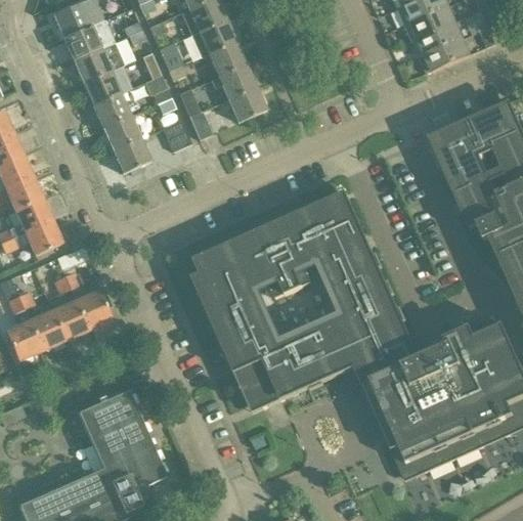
[(87,0),(54,15),(64,38),(91,27),(104,20),(95,0),(87,0)]
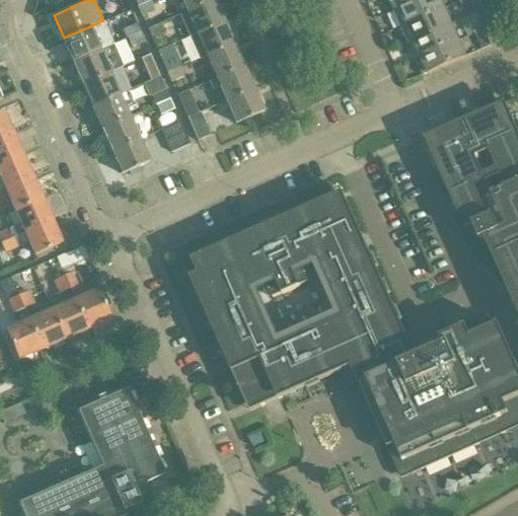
[(150,0),(139,5),(143,14),(156,8),(152,0),(150,0)]
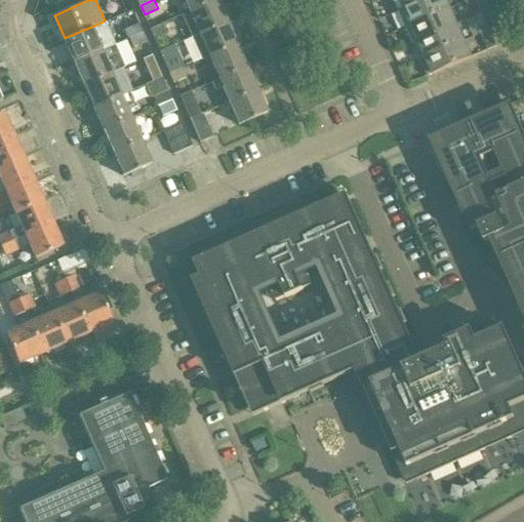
[(212,0),(191,9),(183,13),(193,36),(201,33),(228,21),(218,0),(212,0)]
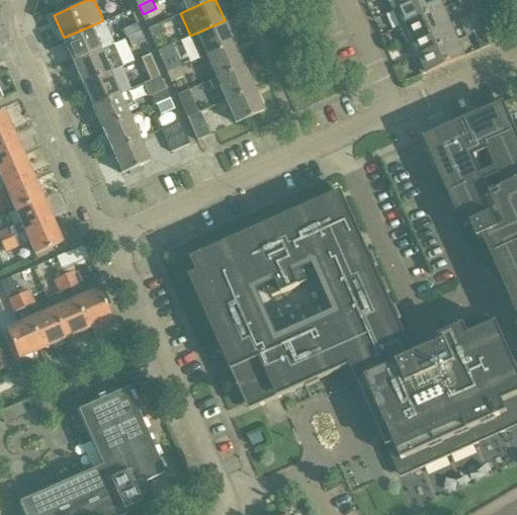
[(183,0),(188,9),(209,0),(183,0)]
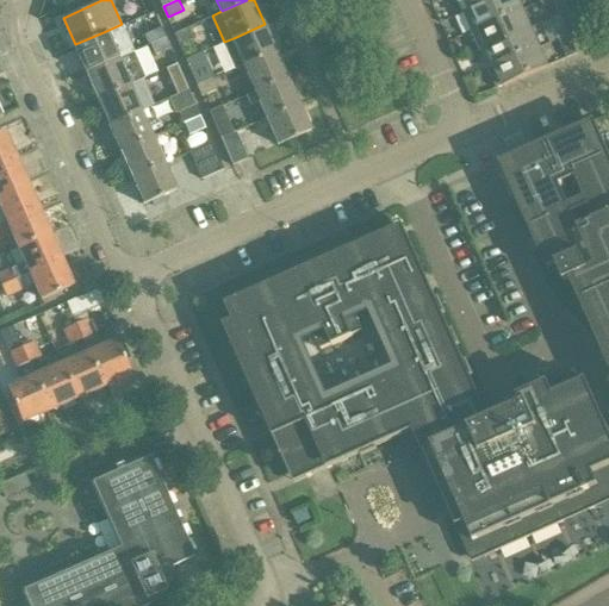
[(485,2),(490,0),(459,0),(465,11),(485,2)]
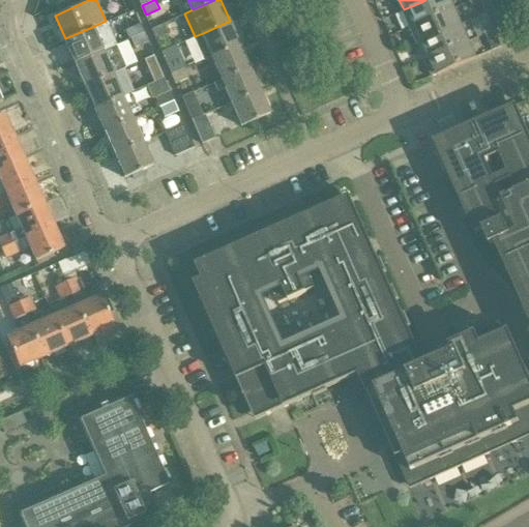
[(425,0),(421,2),(404,9),(411,26),(454,6),(451,0),(425,0)]
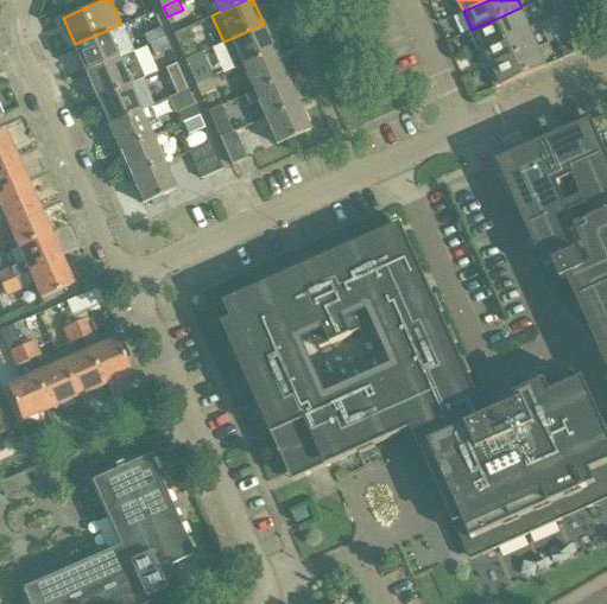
[(556,7),(552,0),(541,0),(547,12),(556,7)]
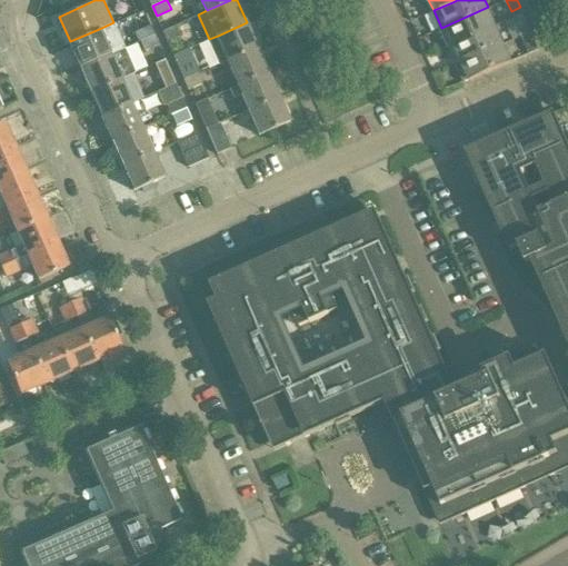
[(488,7),(441,28),(448,45),(496,25),(488,7)]
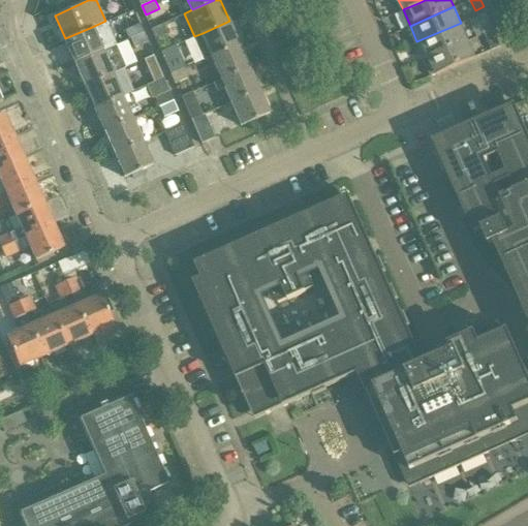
[(489,17),(479,21),(485,32),(494,28),(489,17)]
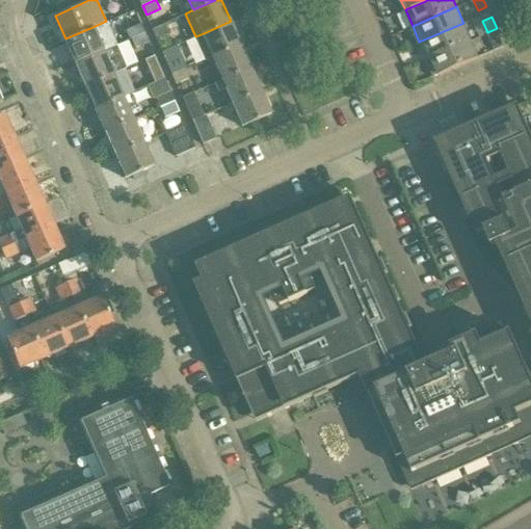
[(93,27),(65,38),(76,61),(102,50),(109,47),(114,45),(116,44),(106,21),(93,27)]
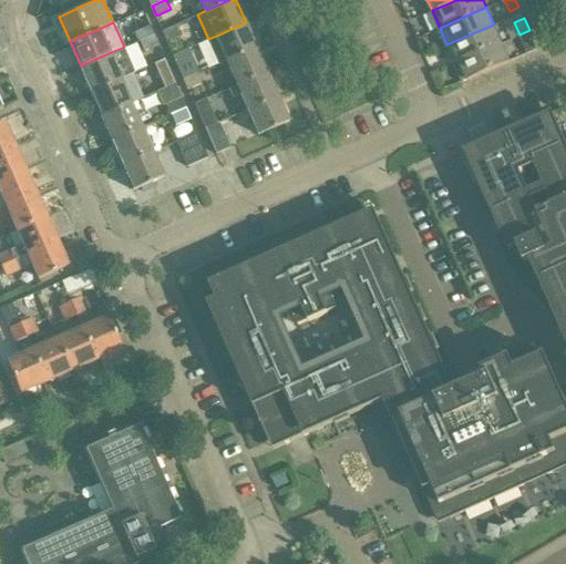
[(257,47),(246,22),(217,36),(208,39),(218,63),(228,60),(257,47)]
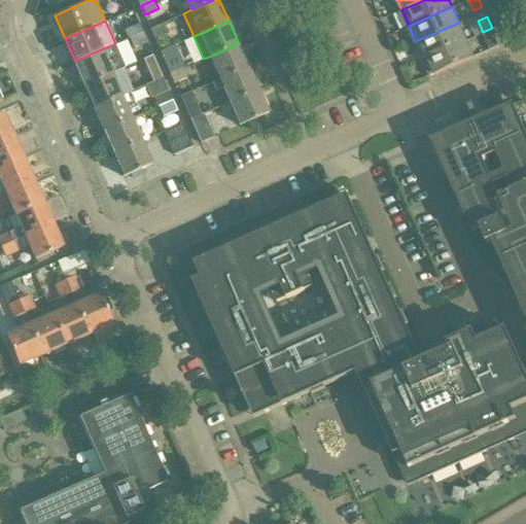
[(165,22),(151,28),(155,37),(169,31),(165,22)]
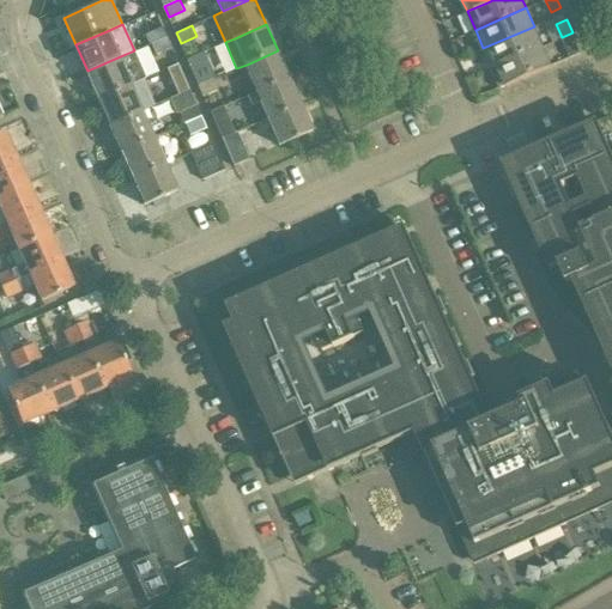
[(167,36),(163,28),(162,26),(145,34),(149,43),(152,42),(167,36)]
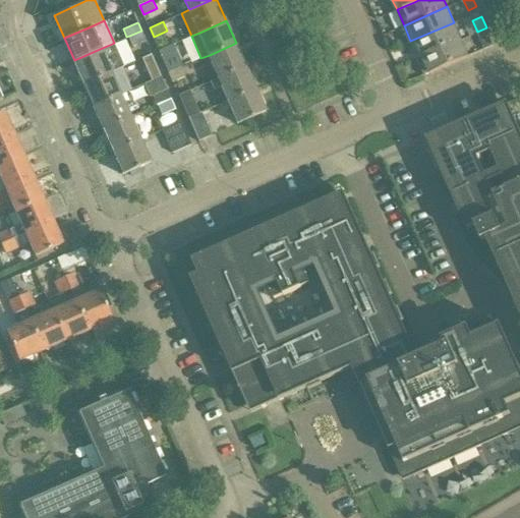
[(454,22),(410,41),(418,57),(461,38),(454,22)]
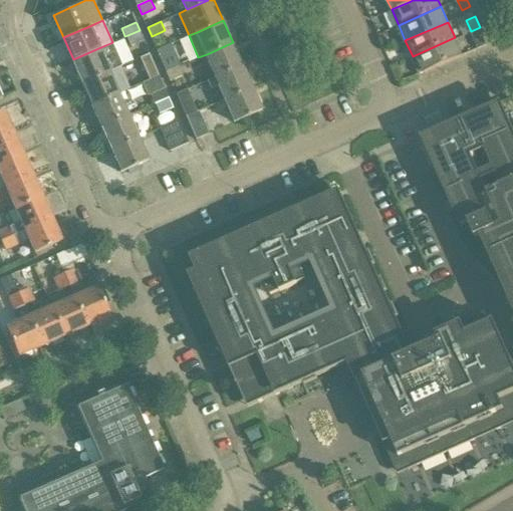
[(126,36),(131,45),(144,39),(140,31),(126,36)]
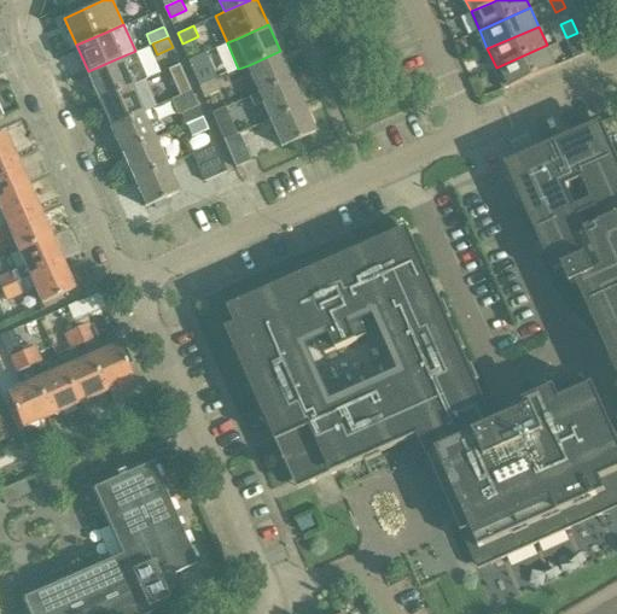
[(580,39),(569,44),(575,57),(586,52),(580,39)]
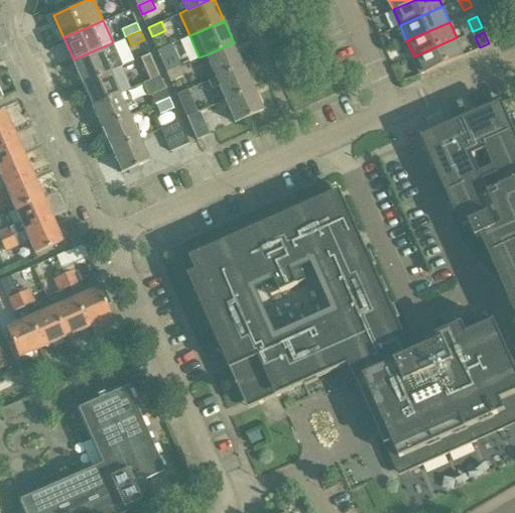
[(464,53),(457,37),(414,56),(420,73),(464,53)]
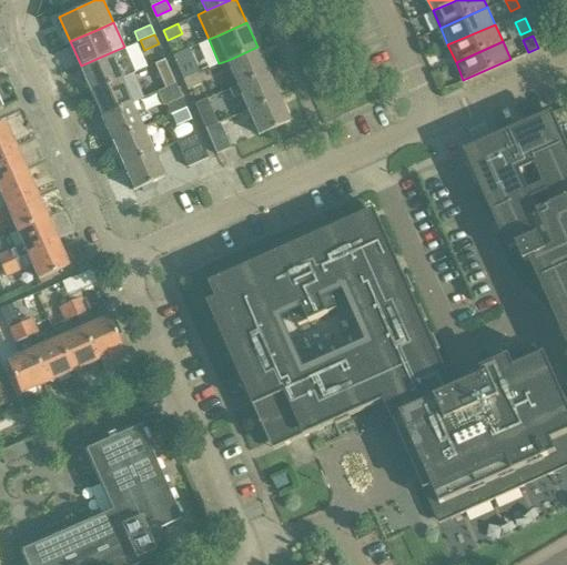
[(191,47),(174,54),(179,66),(195,59),(191,47)]
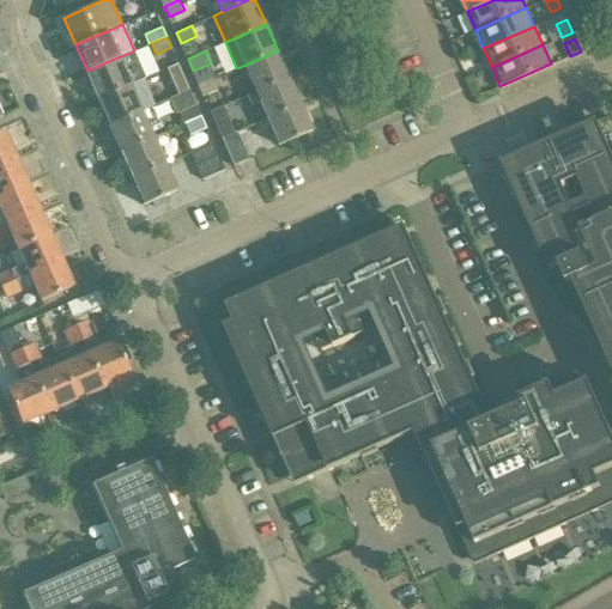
[(278,50),(247,65),(258,90),(289,77),(278,50)]
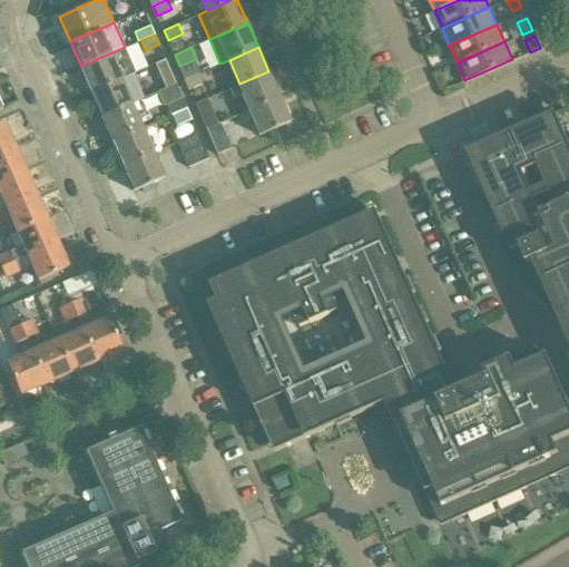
[(109,54),(81,66),(92,91),(120,79),(135,72),(123,48),(117,50),(109,54)]
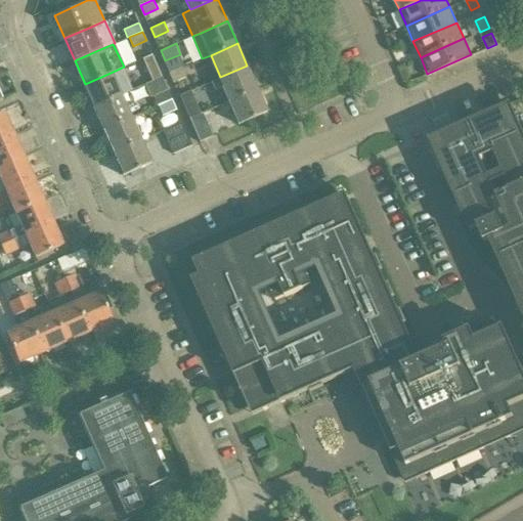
[(163,76),(156,62),(146,67),(153,81),(163,76)]
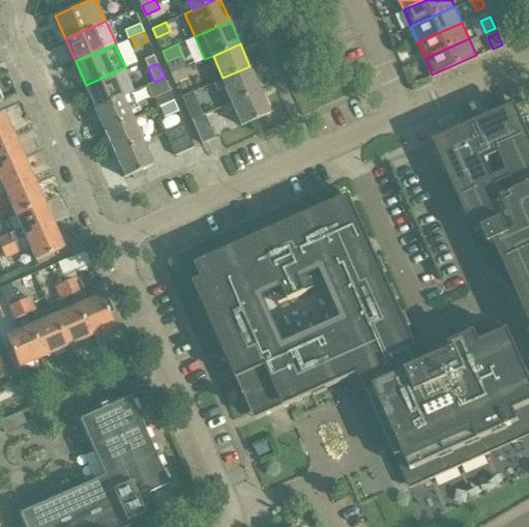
[(233,100),(260,89),(250,66),(223,78),(214,81),(218,89),(226,86),(233,100)]
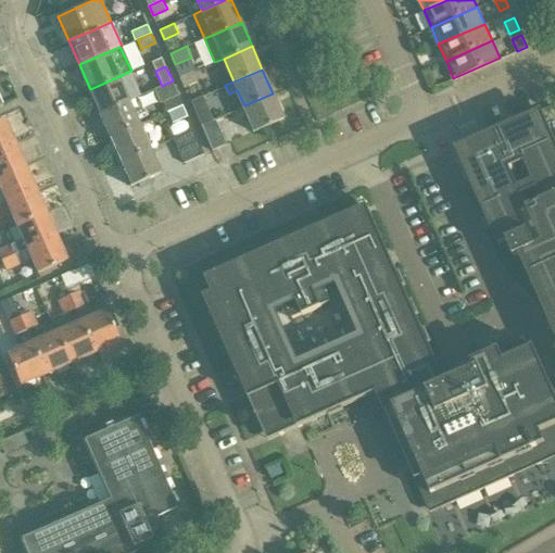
[(117,77),(90,89),(101,113),(128,100),(141,95),(131,71),(117,77)]
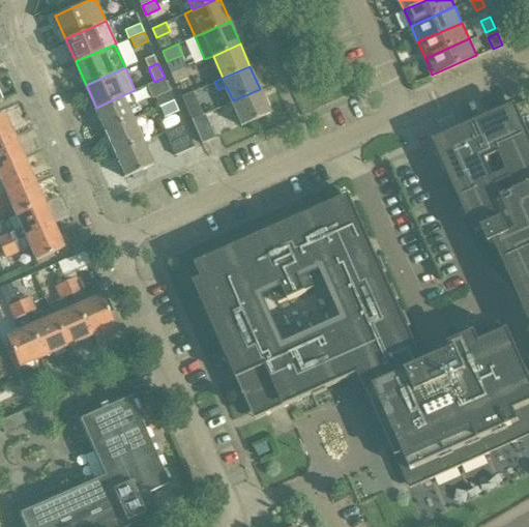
[(186,67),(173,74),(177,83),(190,77),(186,67)]
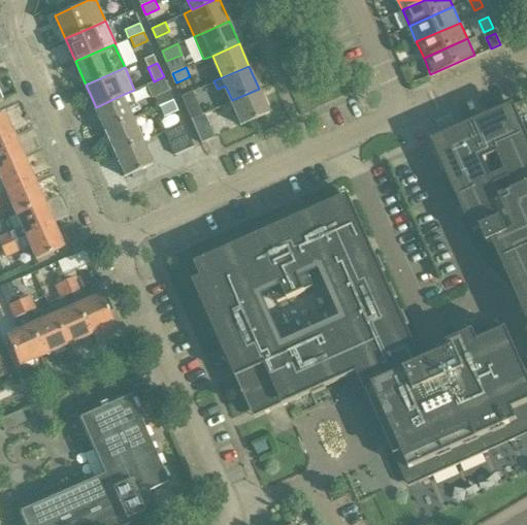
[(169,90),(164,76),(154,81),(147,85),(153,97),(169,90)]
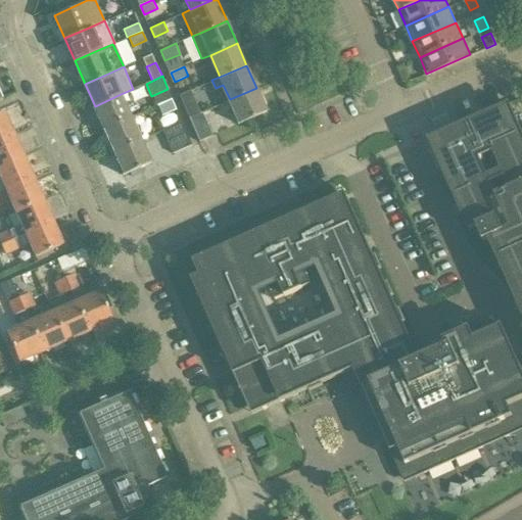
[(256,88),(230,99),(240,123),(267,110),(256,88)]
